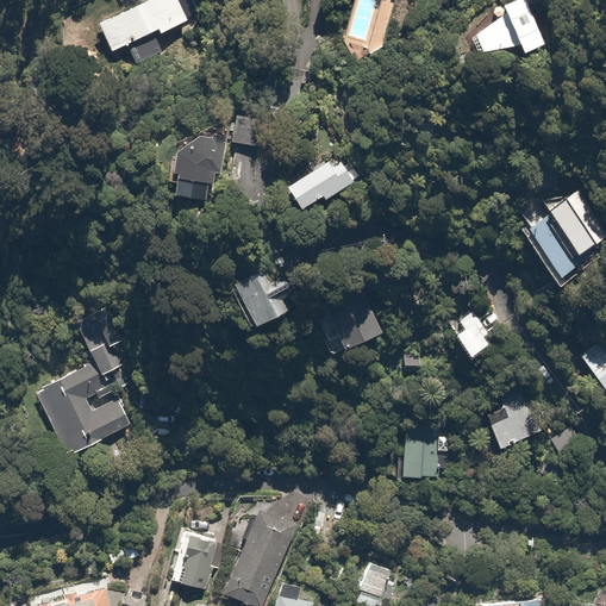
[(151,0),(99,23),(112,54),(137,43),(157,35),(202,16),(195,0),(151,0)]
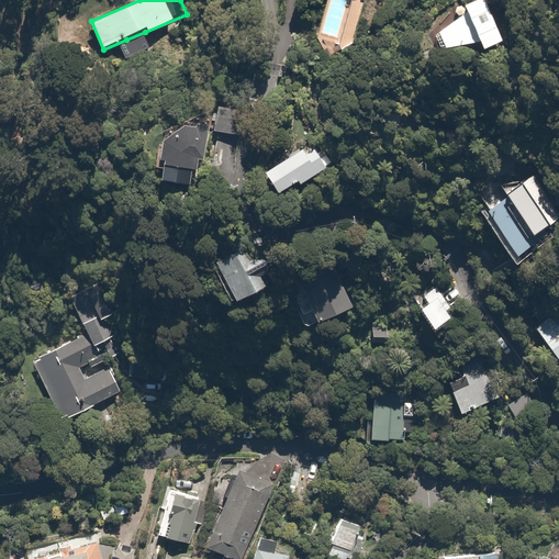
[(472,0),(461,4),(466,14),(434,36),(442,53),(479,46),(480,49),(503,41),(487,0),(472,0)]
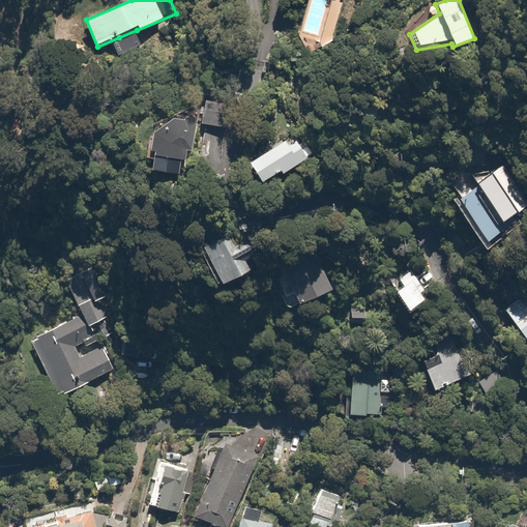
[(197,103),(194,120),(185,119),(184,122),(158,117),(155,133),(148,167),(181,173),(185,149),(192,150),(197,124),(220,129),(225,108),(197,103)]
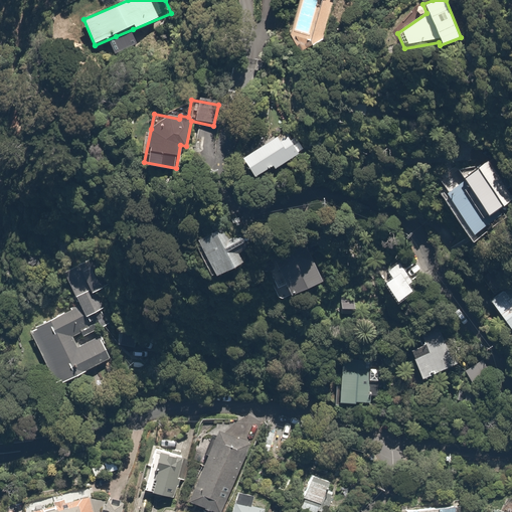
[(250,178),(272,166),(273,168),(306,151),(300,141),(292,145),(289,138),(281,142),(278,137),(239,157),(250,178)]
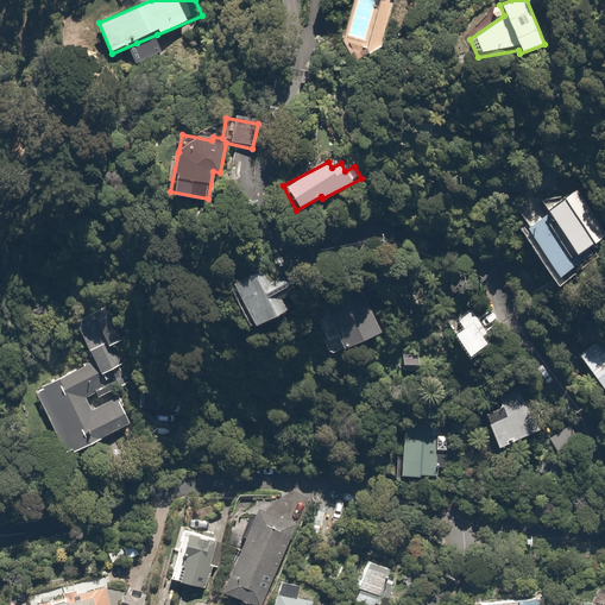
[(578,186),(542,207),(541,205),(516,220),(555,285),(598,259),(591,246),(604,238),(604,229),(578,186)]
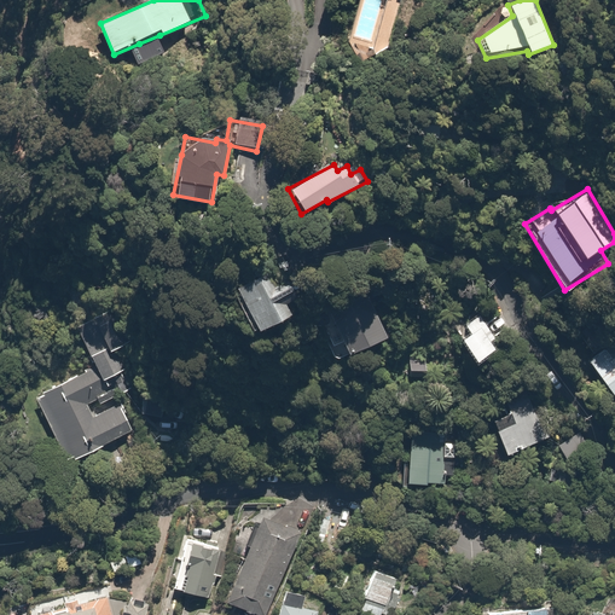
[(271,272),(233,288),(251,329),(288,313),(271,272)]
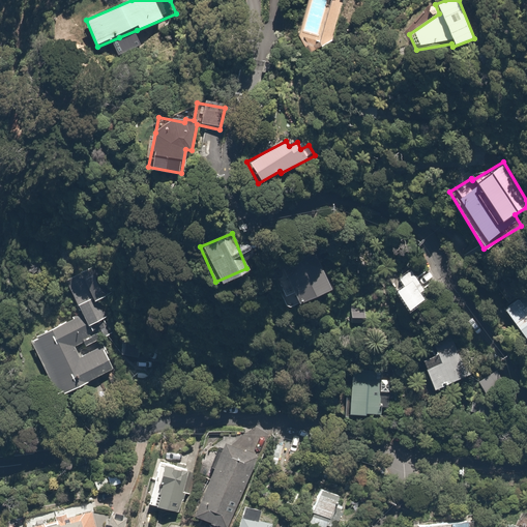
[(320,257),(284,269),(294,302),(331,290),(320,257)]
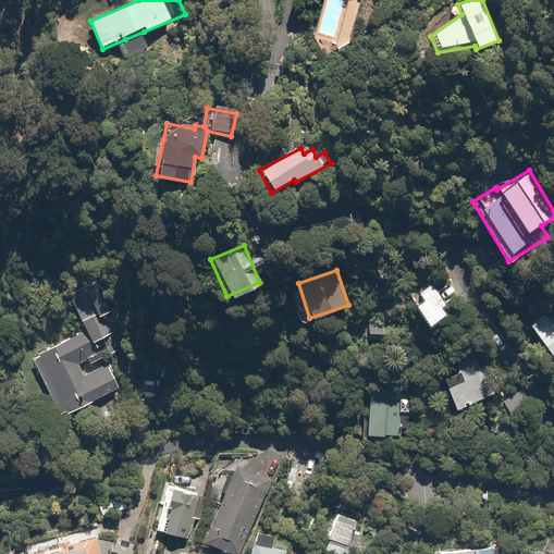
[(71,303),(85,331),(32,358),(63,419),(121,389),(97,342),(123,329),(101,286),(71,303)]
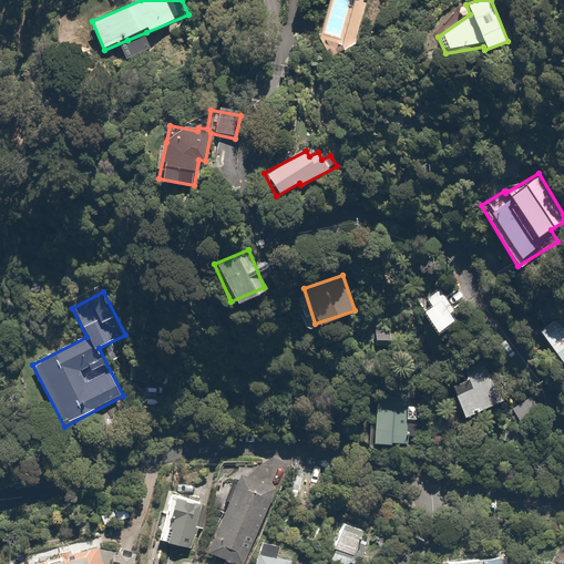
[(563,327),(557,318),(539,332),(562,366),(563,365),(563,327)]
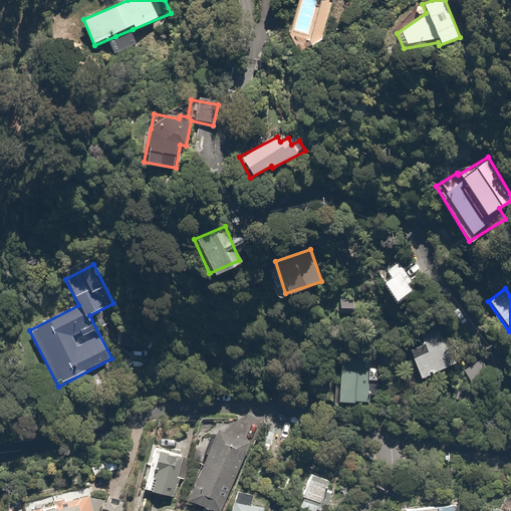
[(420,330),(428,352),(412,358),(419,378),(435,372),(454,366),(439,323),(420,330)]
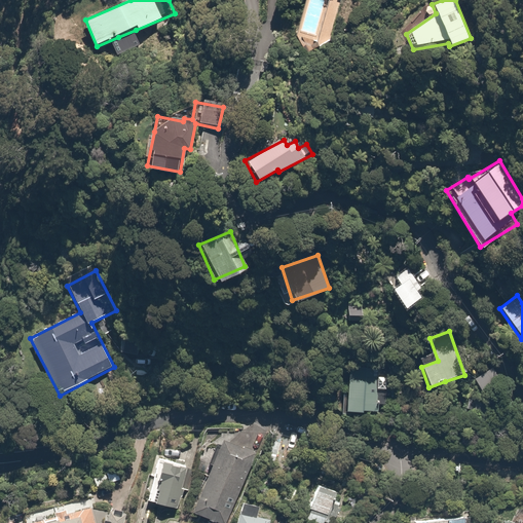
[(362,413),(362,411),(378,412),(378,405),(385,405),(386,398),(393,399),(396,371),(367,368),(350,366),(345,412),(362,413)]
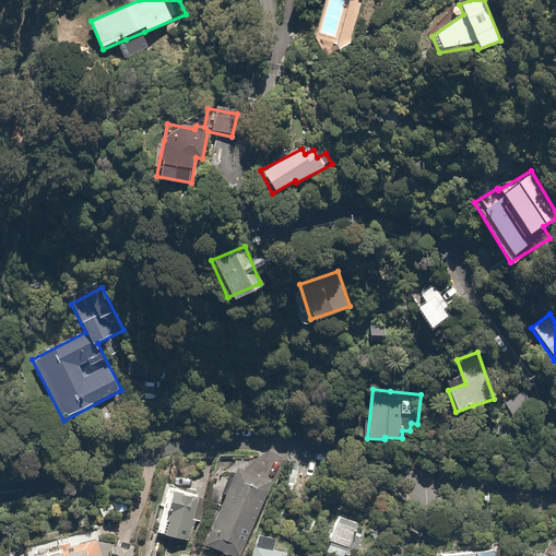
[(204,500),(221,507),(204,545),(229,555),(239,555),(271,480),(237,466),(221,460),(204,500)]
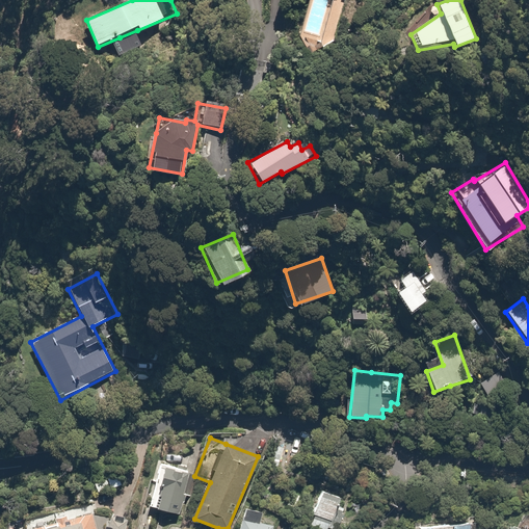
[(189,470),(158,463),(149,506),(180,512),(189,470)]
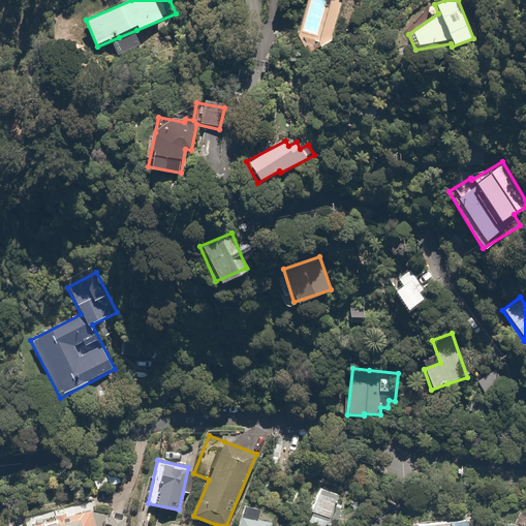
[(337,525),(343,507),(336,505),(340,494),(319,487),(309,521),(322,525),(337,525)]
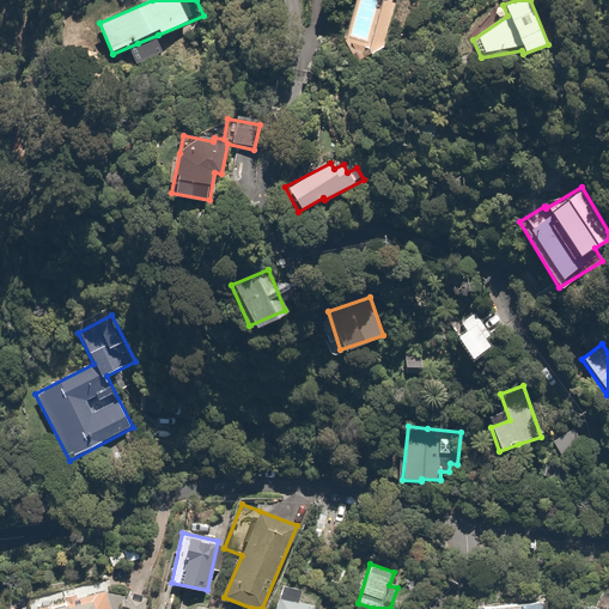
[(110,608),(105,585),(46,601),(16,608),(110,608)]
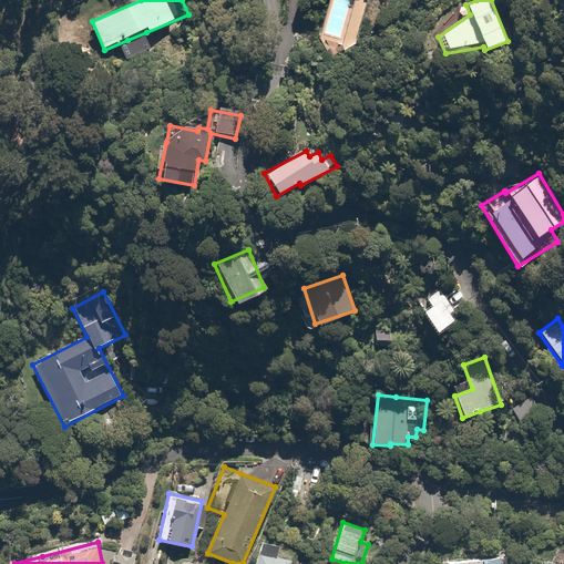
[(293,563),(294,556),(255,552),(253,563),(293,563)]
